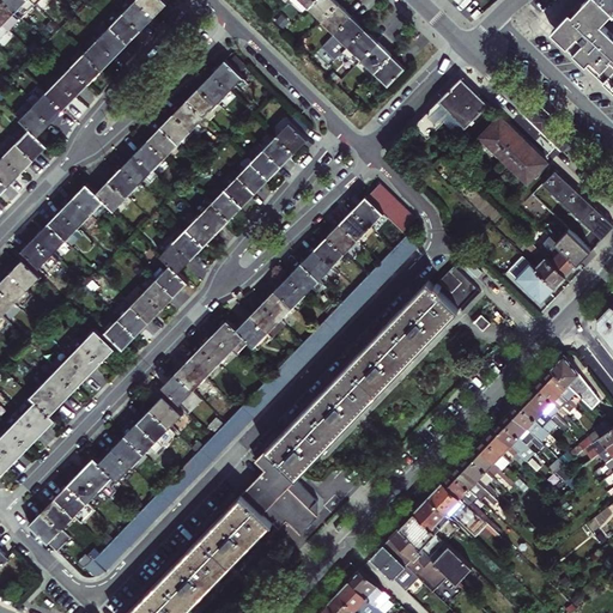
[(0,0),(0,23),(0,24),(13,10),(2,0),(0,0)]
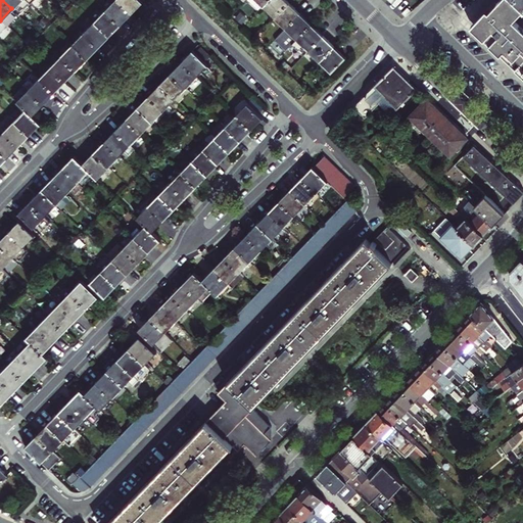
[(2,0),(11,8),(16,13),(28,3),(25,0),(2,0)]
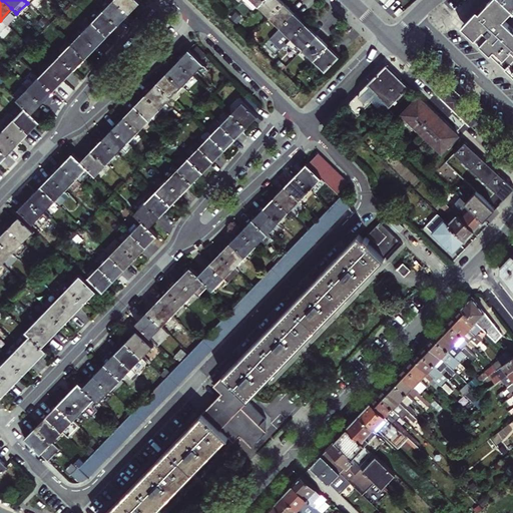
[(127,13),(113,0),(111,0),(101,10),(116,25),(122,18),(127,13)]
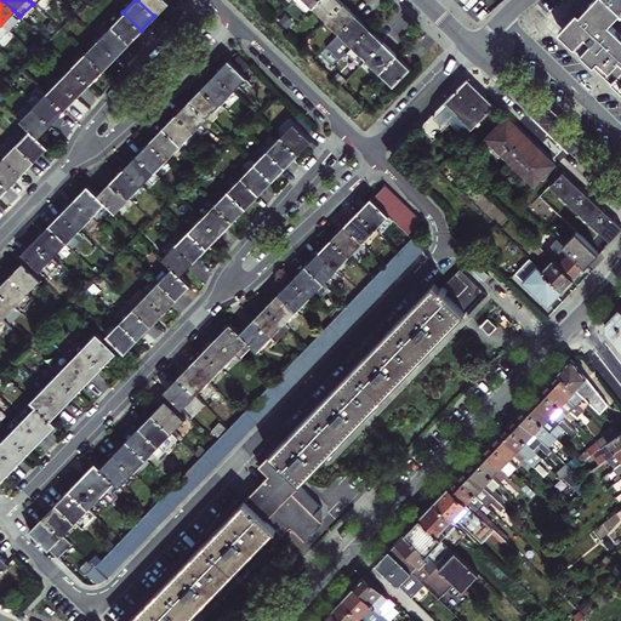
[(166,4),(166,3),(164,0),(137,0),(154,16),(161,9),(166,4)]
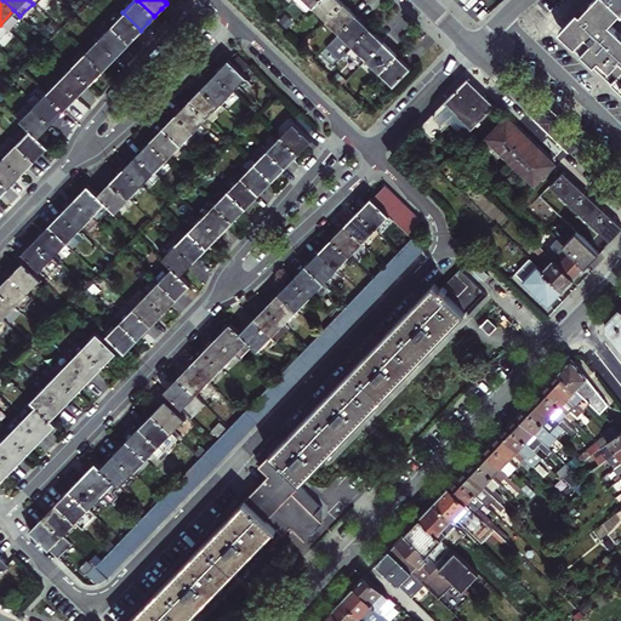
[(312,7),(318,0),(294,0),(294,1),(306,13),(312,7)]
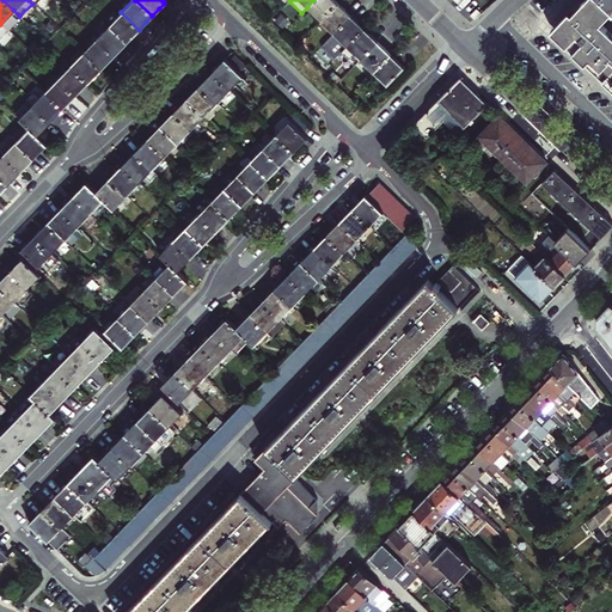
[(320,20),(336,4),(332,0),(313,0),(307,7),(320,20)]
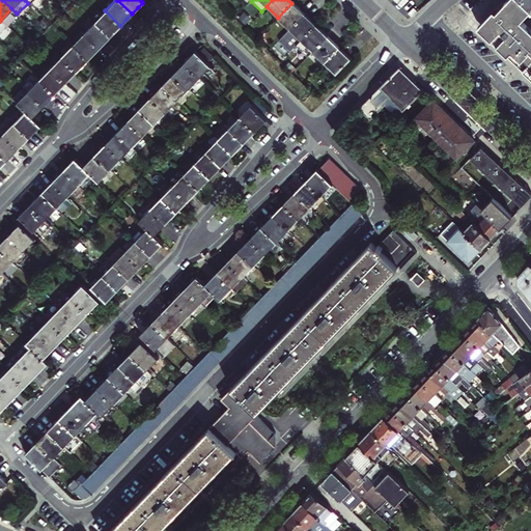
[(530,8),(521,0),(505,0),(504,2),(501,0),(494,8),(492,10),(478,25),(514,60),(530,75),(530,27),(521,19),(530,8)]
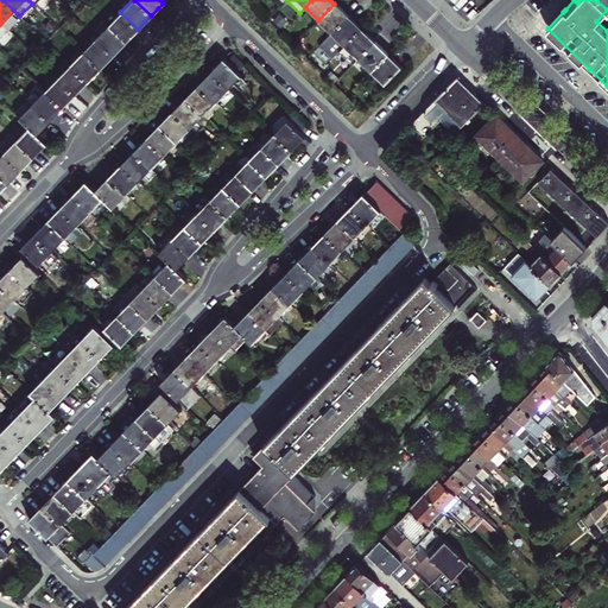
[(607,10),(607,0),(596,0),(607,10)]
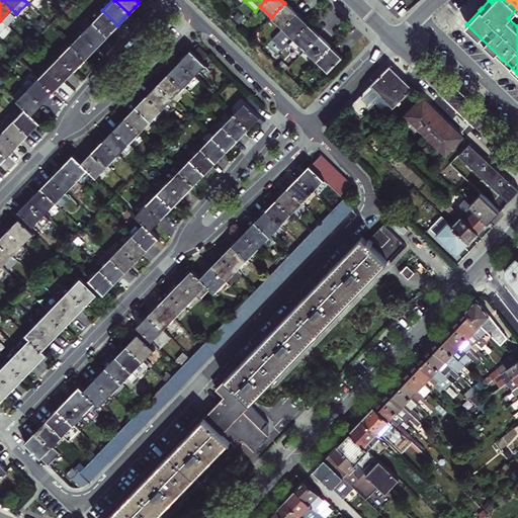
[(290,8),(284,3),(271,17),(282,28),(296,14),(290,8)]
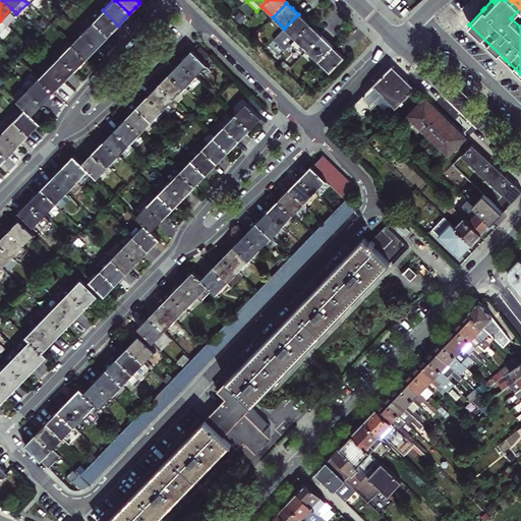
[(401,13),(404,16),(410,11),(406,7),(401,13)]
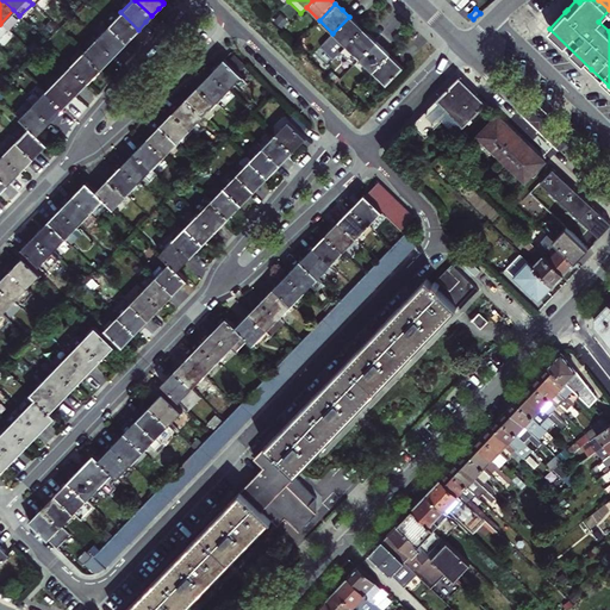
[(138,30),(120,12),(107,25),(125,42),(131,36),(138,30)]
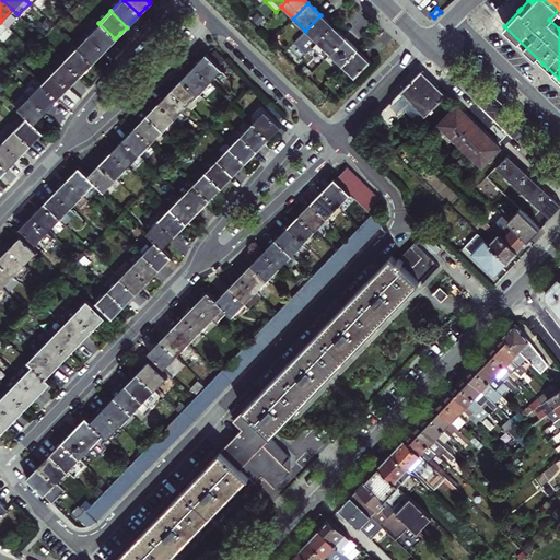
[(326,21),(321,15),(305,31),(290,46),(303,58),(308,51),(333,26),(326,21)]
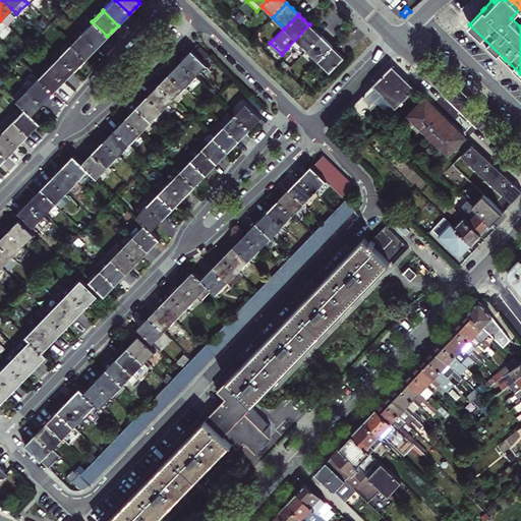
[(101,43),(107,36),(92,21),(80,33),(96,48),(101,43)]
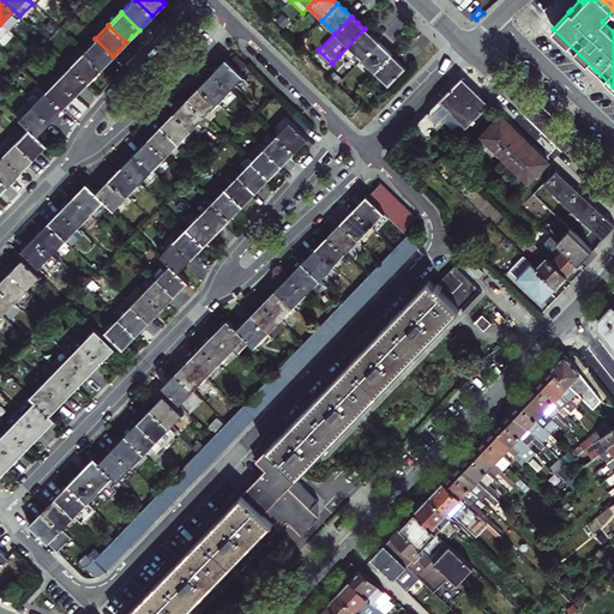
[(371,36),(365,29),(338,56),(345,62),(351,70),(361,59),(378,42),(371,36)]
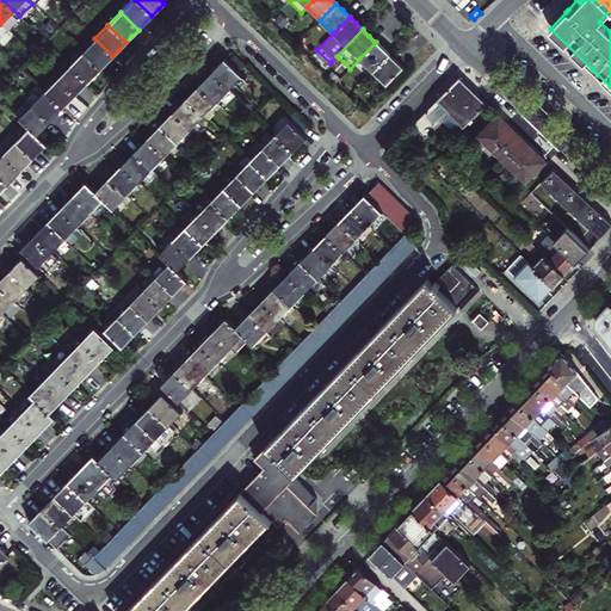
[(112,56),(94,38),(81,51),(100,68),(106,62),(112,56)]
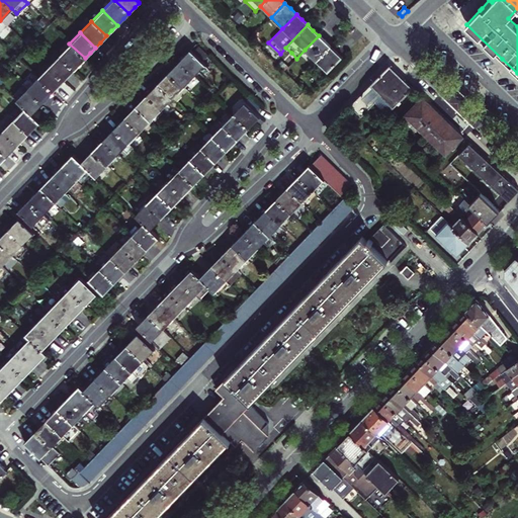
[(324,40),(319,35),(305,50),(316,61),(330,46),(324,40)]
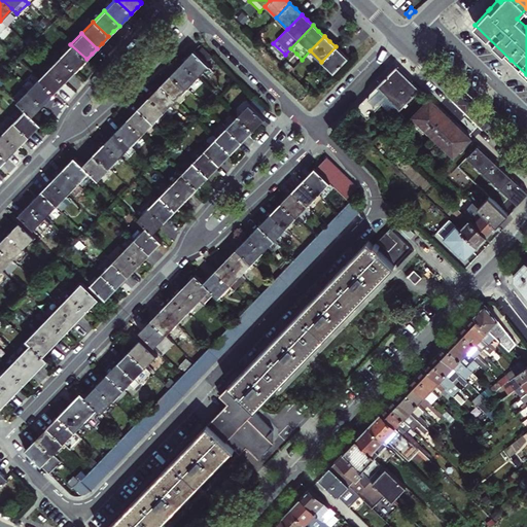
[(80,65),(86,59),(70,44),(60,56),(75,70),(80,65)]
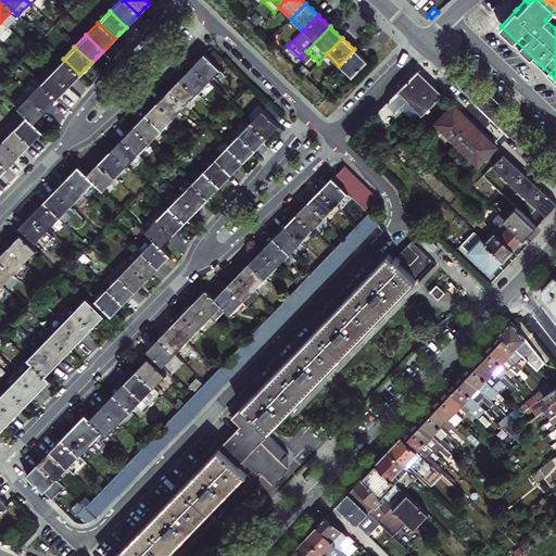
[(361,55),(354,49),(339,65),(352,77),(367,62),(361,55)]
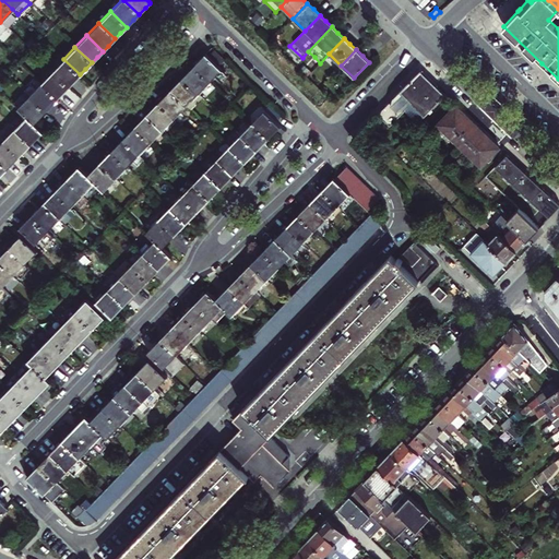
[(221,71),(205,56),(200,61),(193,68),(210,83),(221,71)]
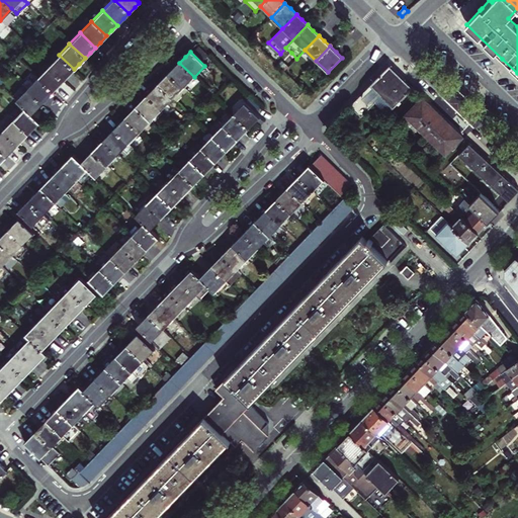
[(48,66),(63,80),(68,75),(74,69),(59,55),(48,66)]
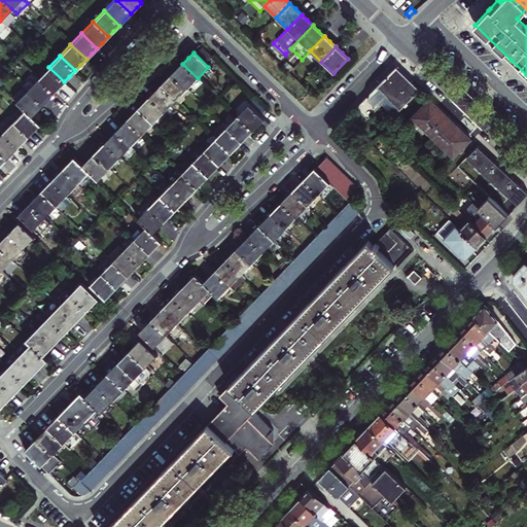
[(334,73),(339,77),(352,63),(348,59),(334,73)]
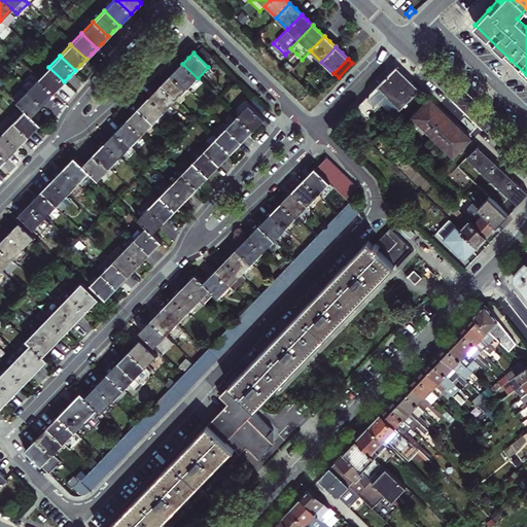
[(172,74),(186,89),(198,78),(182,64),(177,70),(172,74)]
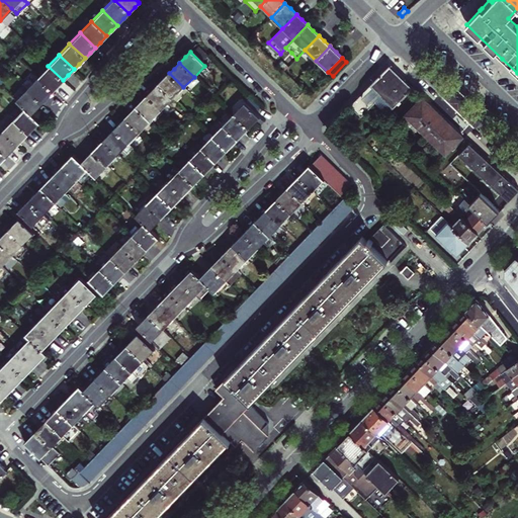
[(48,66),(36,77),(52,91),(57,85),(63,80),(48,66)]
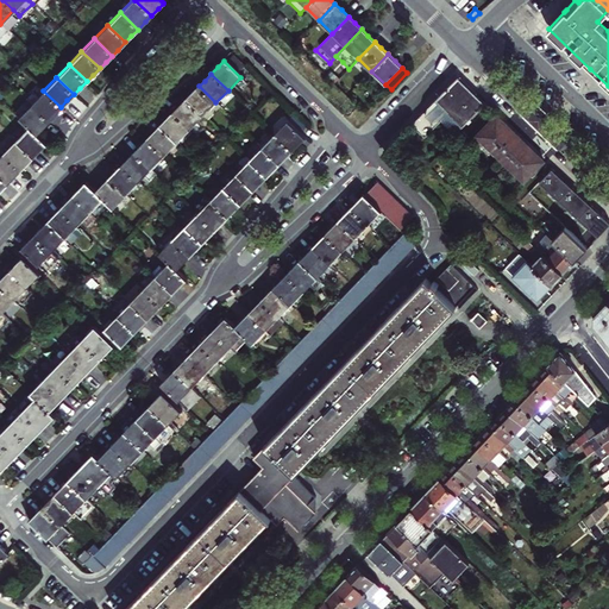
[(438,120),(440,121),(470,92),(463,85),(456,77),(408,126),(421,138),(438,120)]
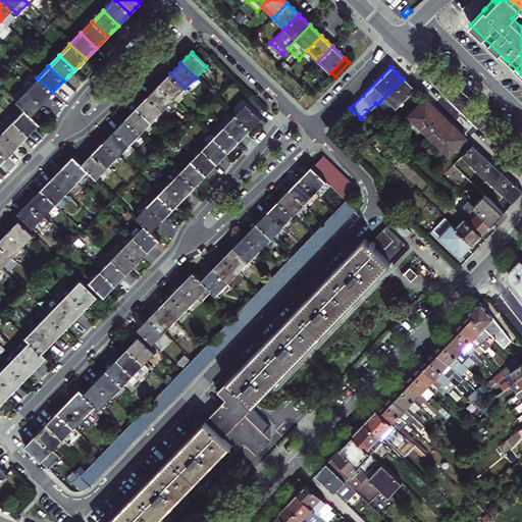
[(165,79),(159,86),(173,100),(185,88),(170,73),(165,79)]
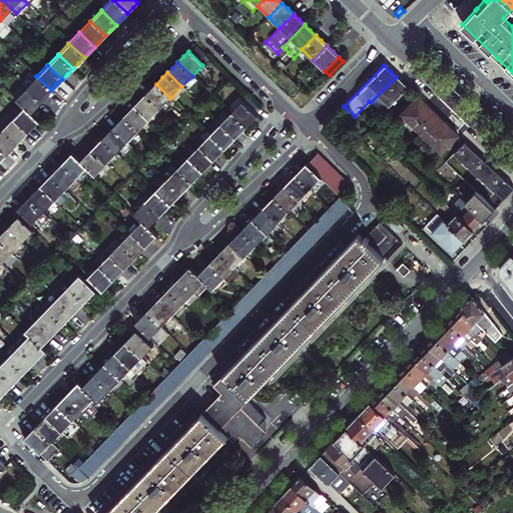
[(51,90),(36,76),(25,87),(40,101),(46,95),(51,90)]
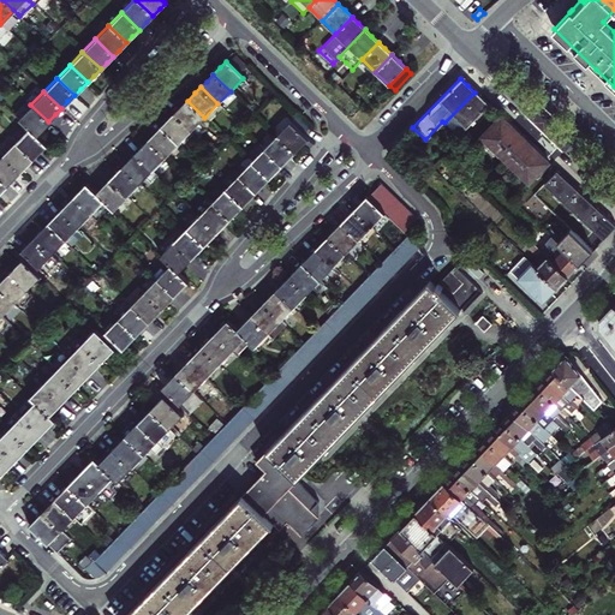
[(481,97),(475,93),(445,123),(457,135),(485,103),(481,97)]
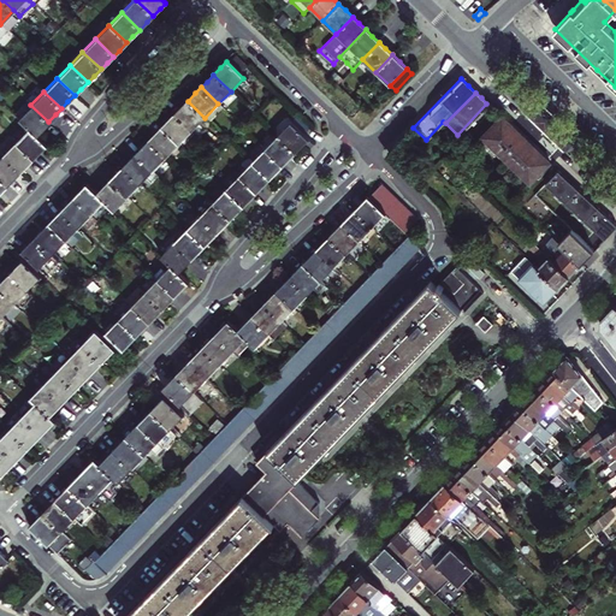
[(175,114),(191,131),(205,118),(188,101),(182,106),(175,114)]
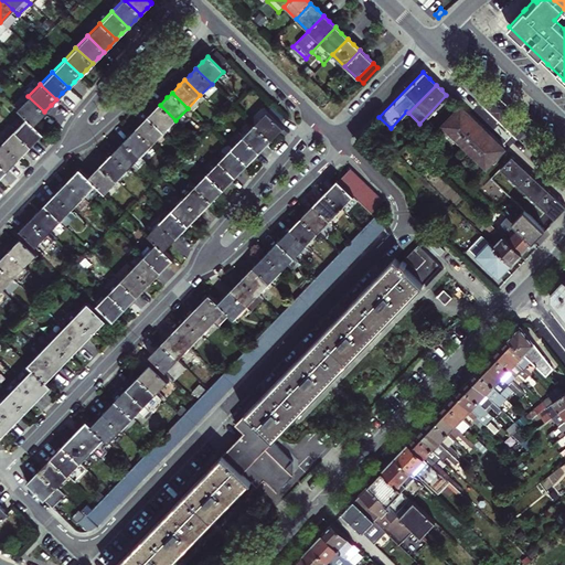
[(25,117),(32,124),(39,117),(44,112),(28,96),(16,108),(25,117)]
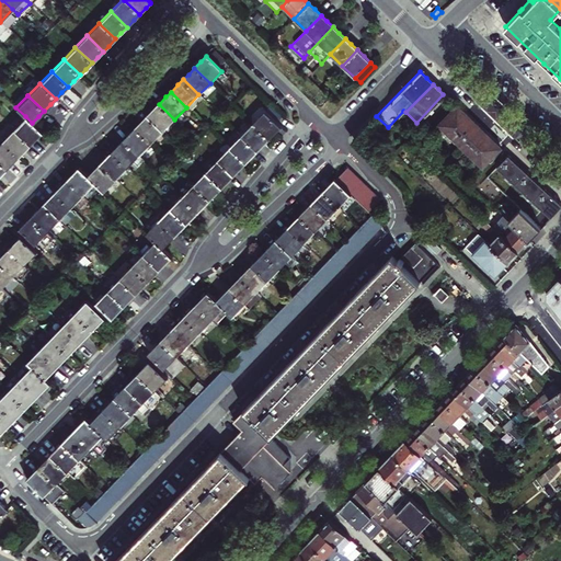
[(155,109),(147,116),(163,132),(174,119),(159,104),(155,109)]
